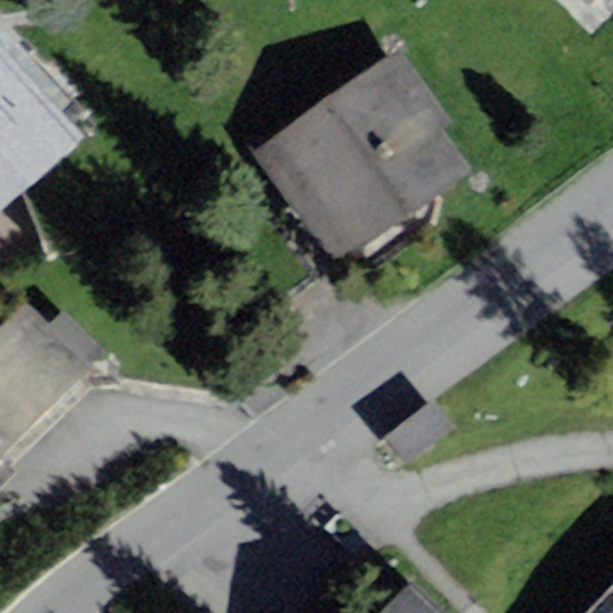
[(0,210),(84,137),(0,41),(0,210)]
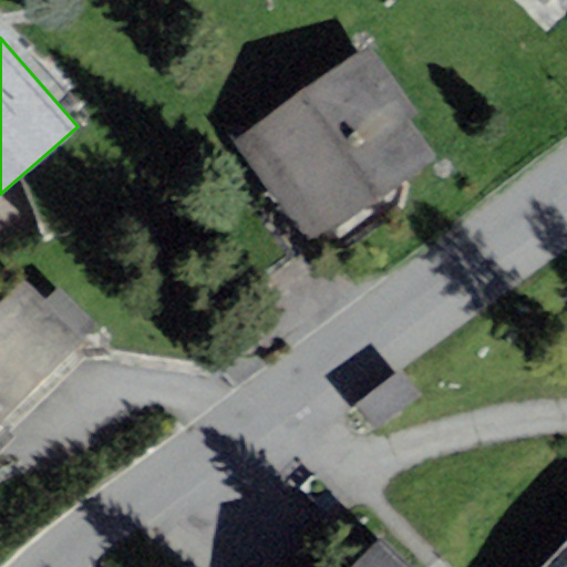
[(369,44),(235,140),(311,247),(436,158),(409,120),(418,113),(369,44)]
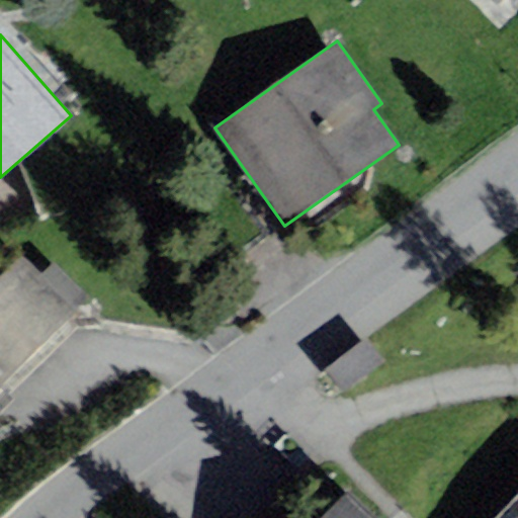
[(0,386),(89,298),(54,263),(42,274),(22,254),(0,276),(0,386)]
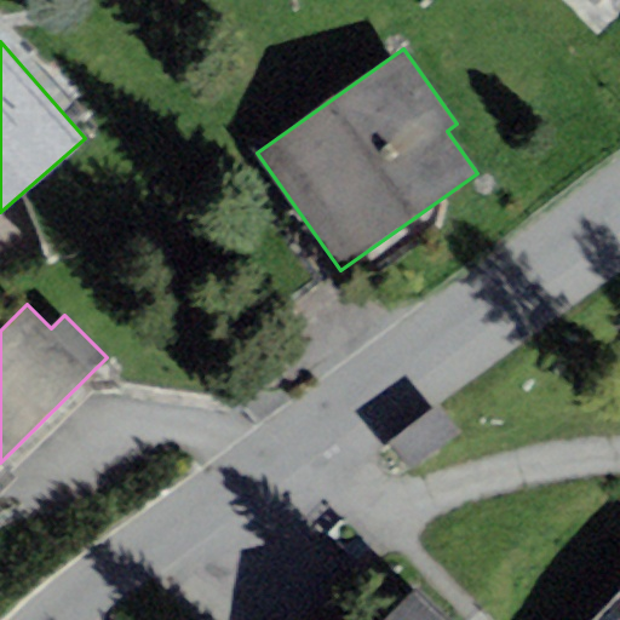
[(440,403),(392,442),(415,470),(463,432),(440,403)]
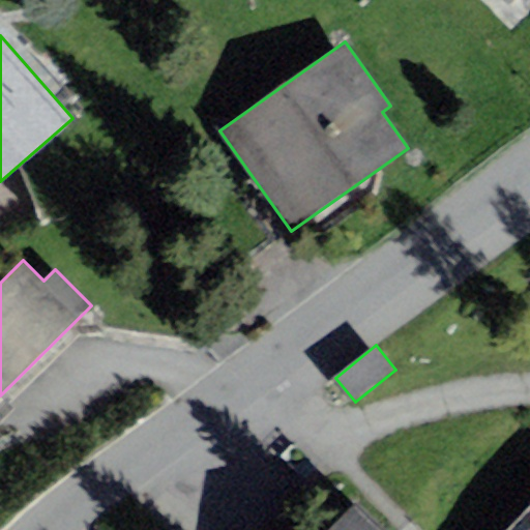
[(529,529),(529,499),(500,529),(386,529),(358,502),(330,529),(529,529)]
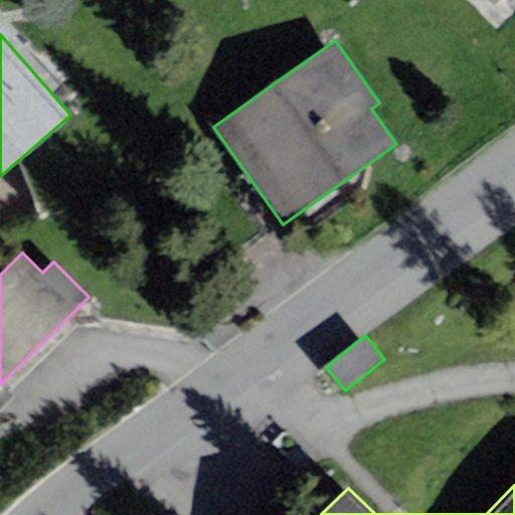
All buildings are outlined.
